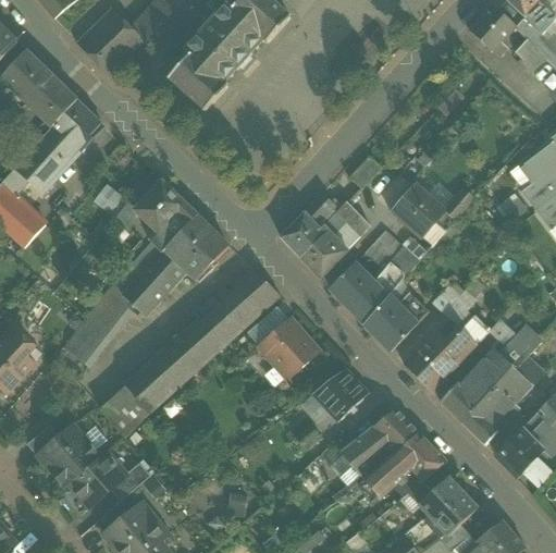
[(38,0),(53,17),(73,0),(38,0)]
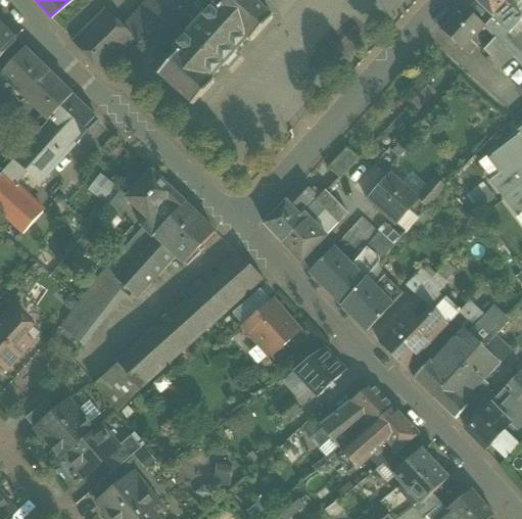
[(145,0),(123,25),(135,38),(147,25),(162,8),(153,0),(145,0)]
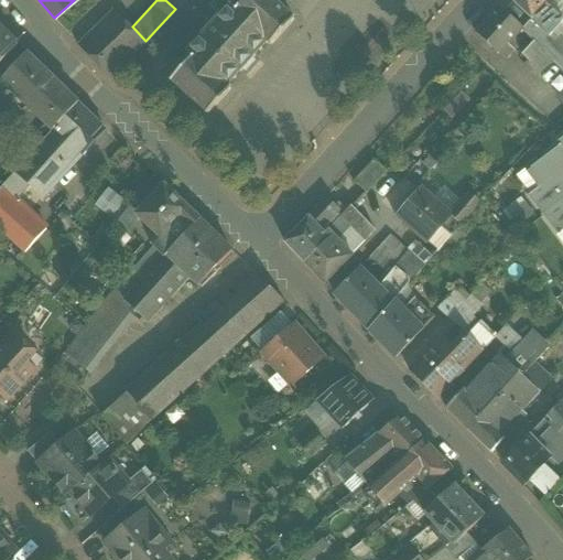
[(183,0),(175,9),(159,27),(184,50),(218,11),(210,4),(214,0),(183,0)]
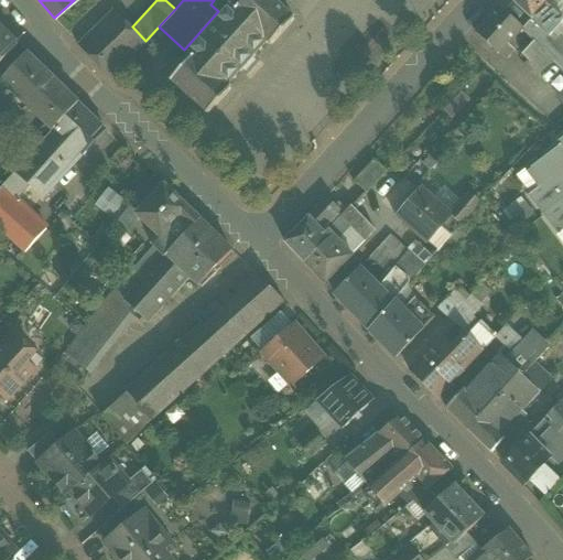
[(165,0),(175,9),(183,0),(165,0)]
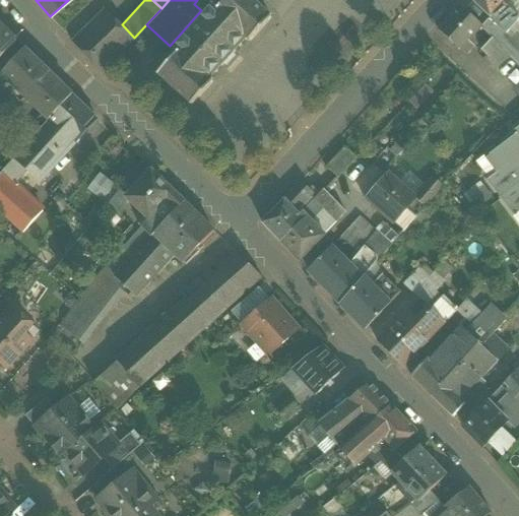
[(210,2),(201,10),(170,46),(176,51),(156,72),(190,103),(211,79),(208,76),(245,36),(248,39),(269,15),(252,0),(222,0),(216,7),(210,2)]
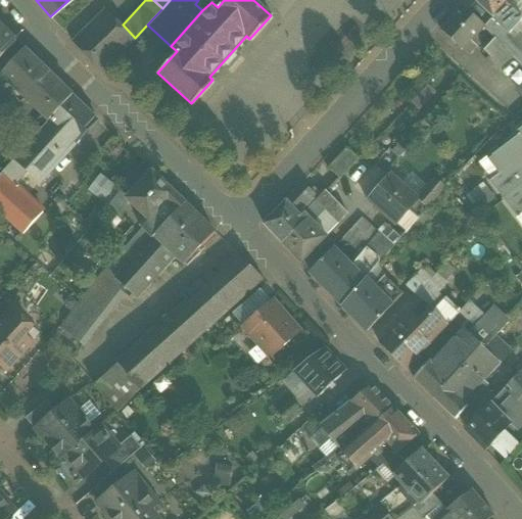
[(198,0),(195,4),(202,10),(211,2),(218,7),(224,0),(198,0)]
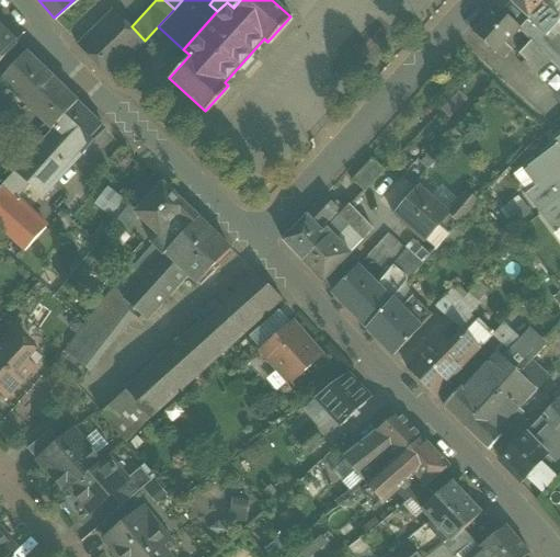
[(509,0),(527,16),(543,1),(544,0),(509,0)]
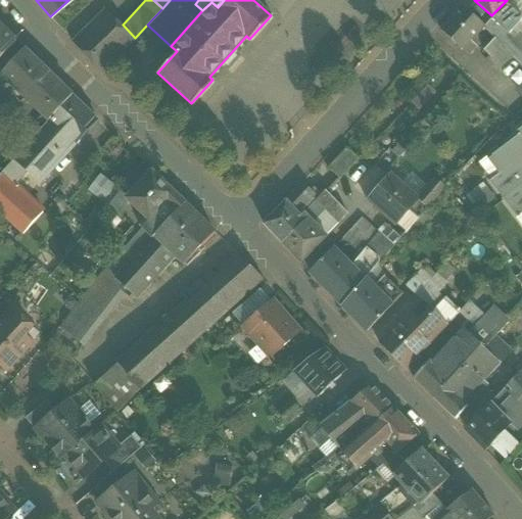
[(521,16),(510,28),(521,41),(521,40),(521,0),(507,0),(506,1),(521,15),(521,16)]
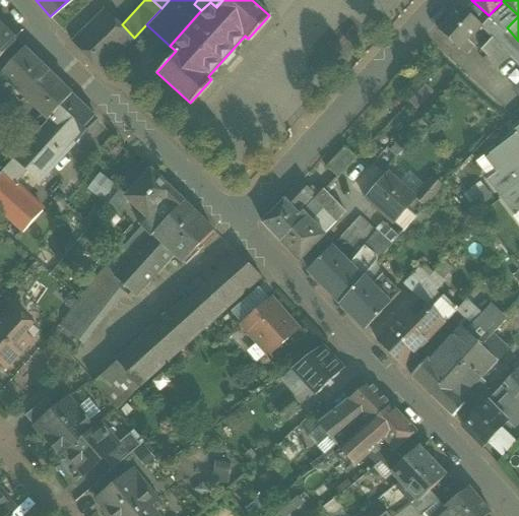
[(518,15),(503,1),(489,15),(505,30),(507,27),(518,16),(518,15)]
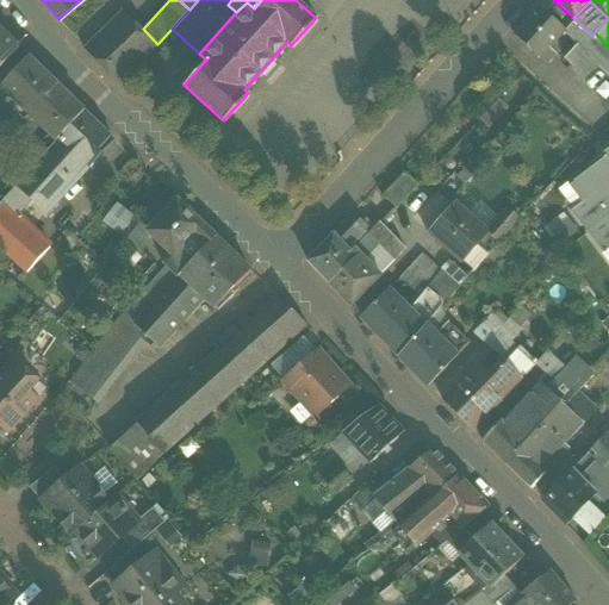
[(565,29),(538,4),(511,32),(544,62),(554,50),(550,45),(563,30),(565,29)]
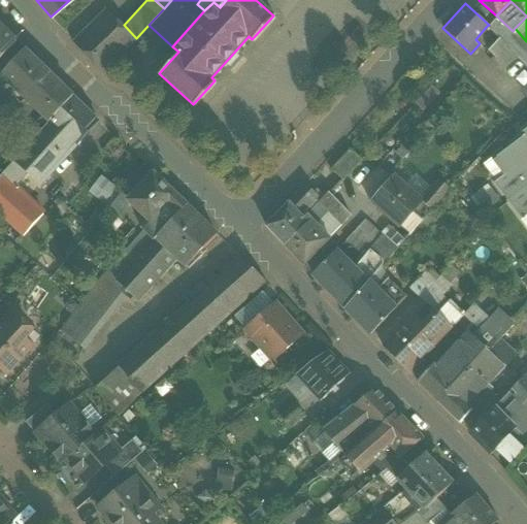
[(105,6),(71,39),(101,71),(111,62),(136,38),(124,25),(105,6)]
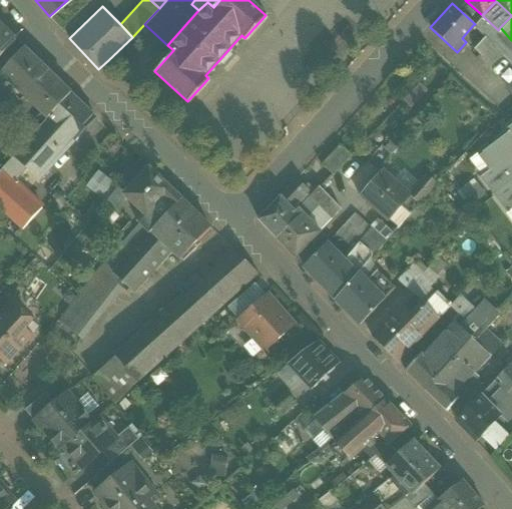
[(498,30),(482,15),(475,24),(473,25),(484,36),(485,35),(501,52),(511,40),(500,27),(498,30)]
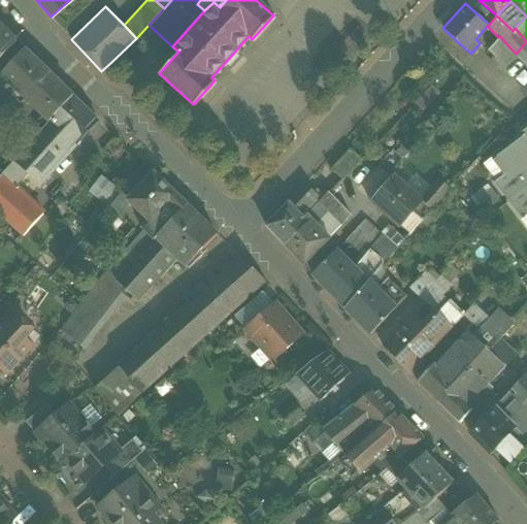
[(0,56),(15,38),(0,23),(0,56)]
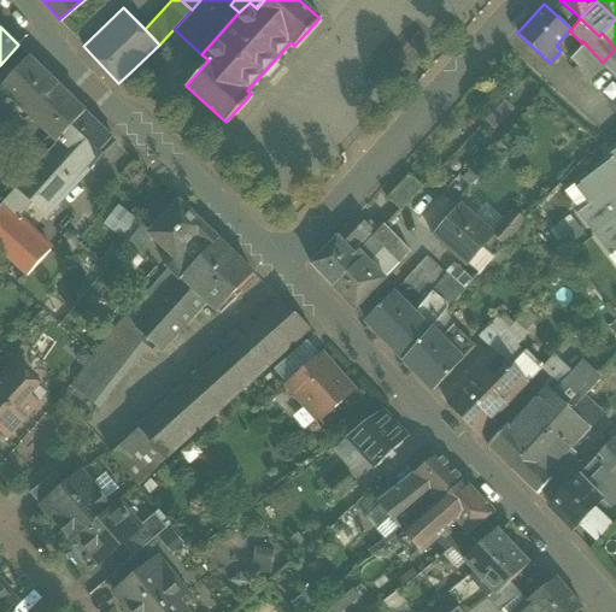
[(399,75),(424,41),(410,30),(385,64),(399,75)]
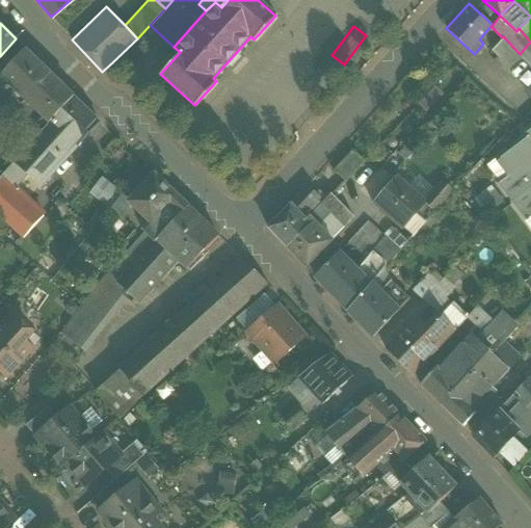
[(520,54),(503,36),(502,37),(490,50),(496,55),(493,59),(504,71),(520,54)]
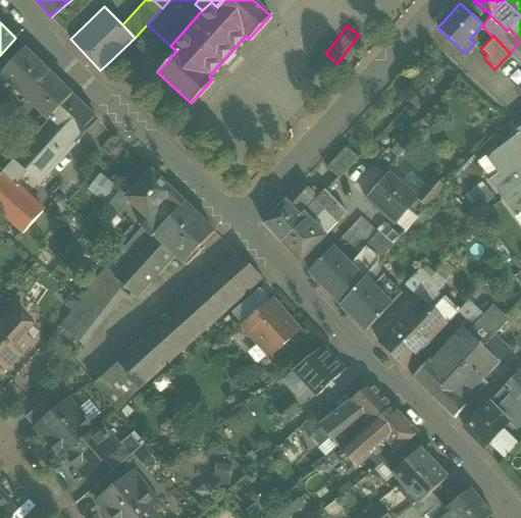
[(520,40),(520,41),(510,53),(520,64),(520,40)]
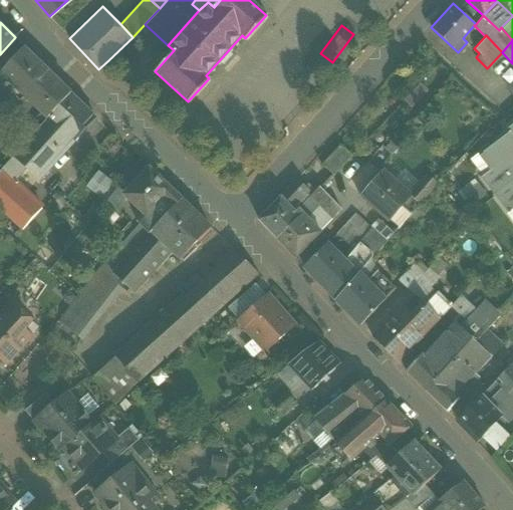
[(70,90),(23,45),(0,70),(0,72),(46,116),(70,90)]
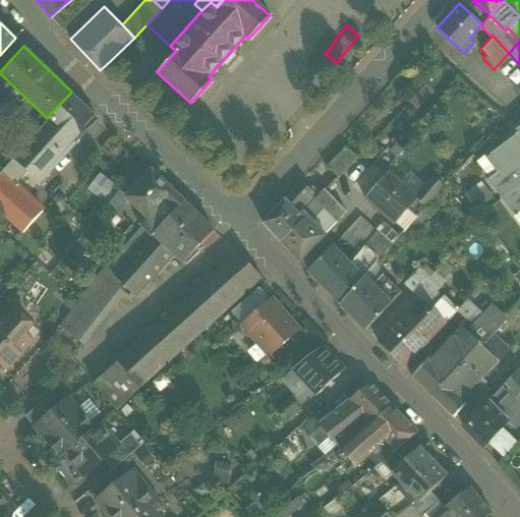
[(418,105),(431,88),(423,81),(410,99),(418,105)]
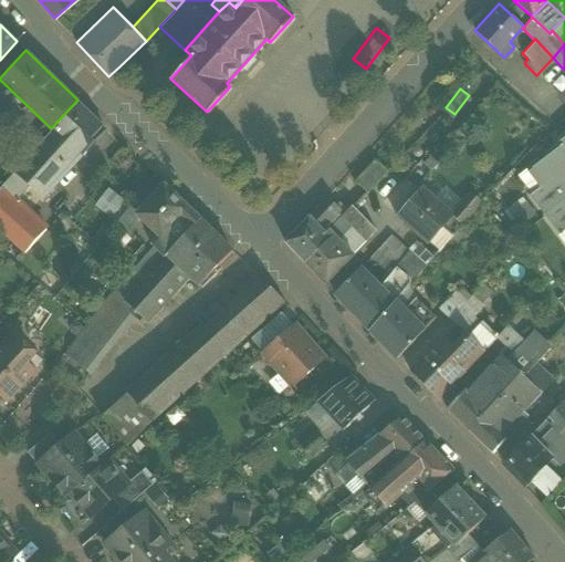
[(51,128),(0,185),(13,197),(28,181),(41,194),(103,125),(77,100),(51,128)]
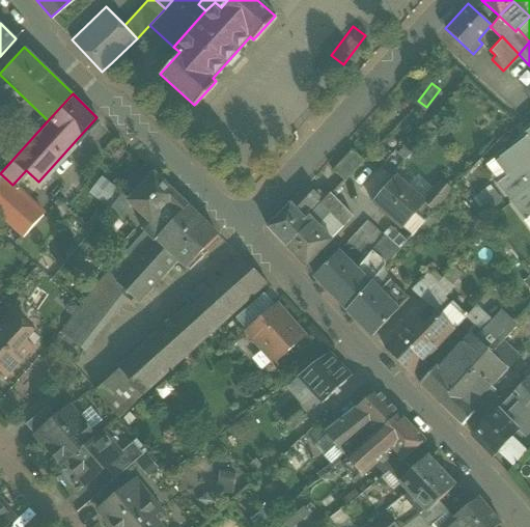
[(529,136),(528,134),(527,134),(499,157),(510,171),(496,183),(510,201),(529,185),(529,136)]
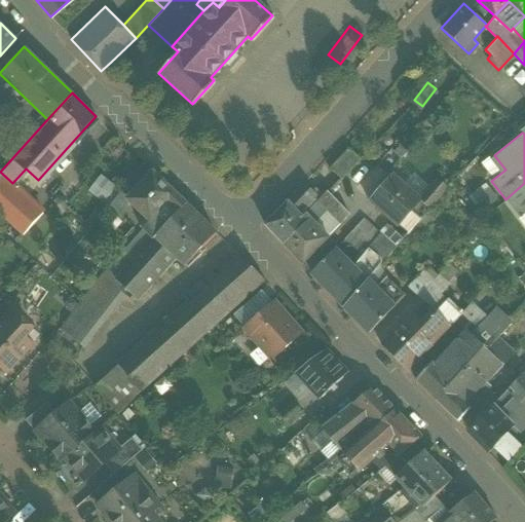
[(346,147),(328,166),(339,178),(358,158),(346,147)]
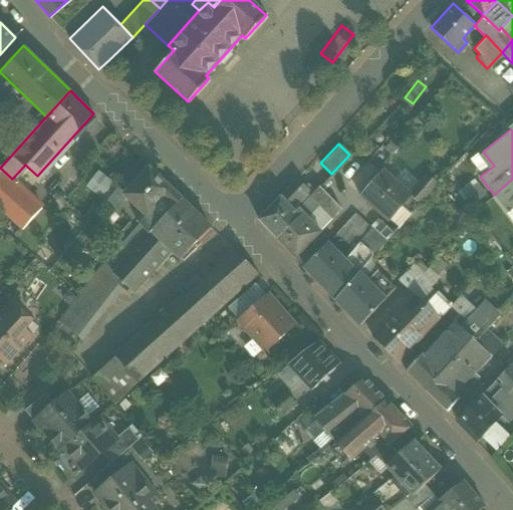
[(123,192),(122,193),(126,196),(146,214),(138,222),(148,231),(150,229),(166,212),(157,204),(171,189),(172,189),(149,167),(123,192)]
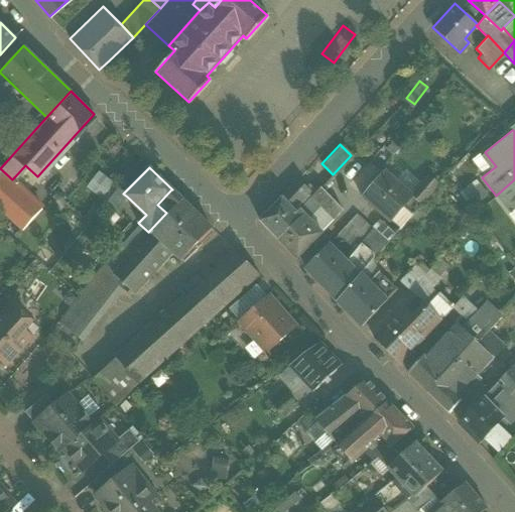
[(12,179),(0,168),(0,209),(21,228),(41,206),(12,179)]
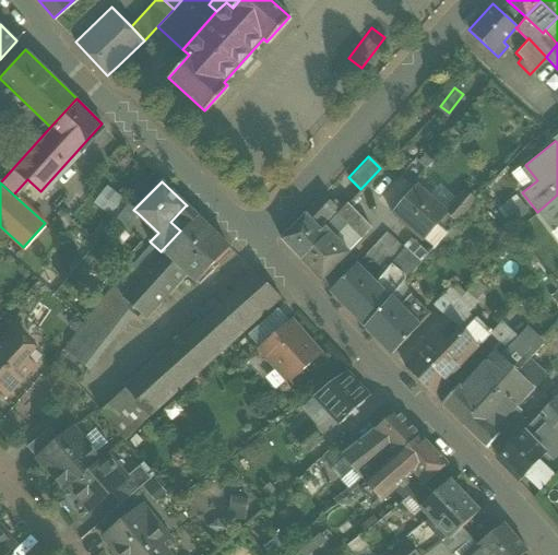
[(446,209),(416,184),(392,212),(423,238),(437,223),(447,210),(446,209)]
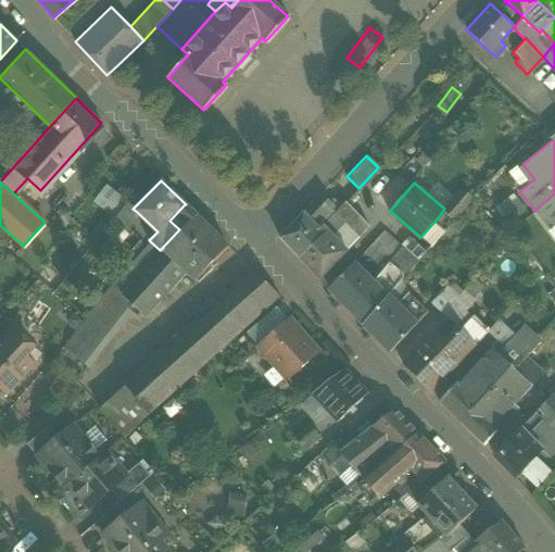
[(461,188),(443,208),(444,209),(434,222),(445,230),(451,224),(472,198),(461,188)]
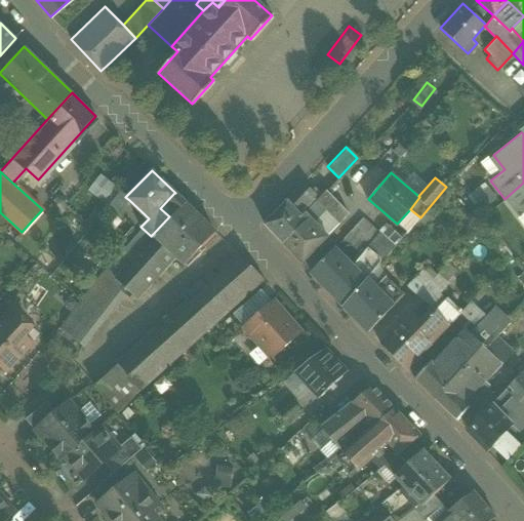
[(108,204),(119,189),(108,178),(94,192),(108,204)]
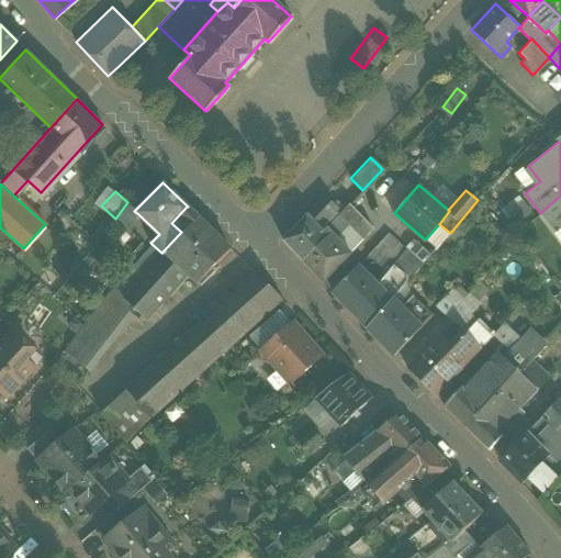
[(377,210),(359,193),(348,204),(366,221),(377,210)]
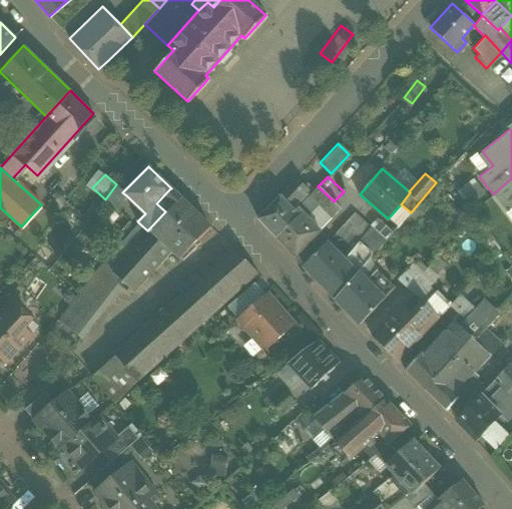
[(295,177),(280,194),(295,210),(298,207),(309,195),(314,189),(306,181),(303,184),(295,177)]
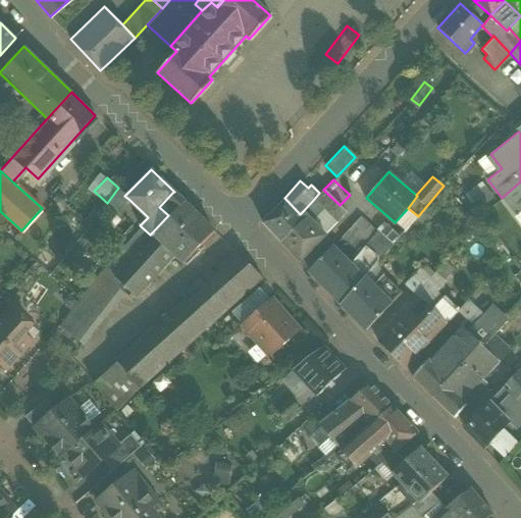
[(495,195),(485,180),(467,192),(476,206),(495,195)]
